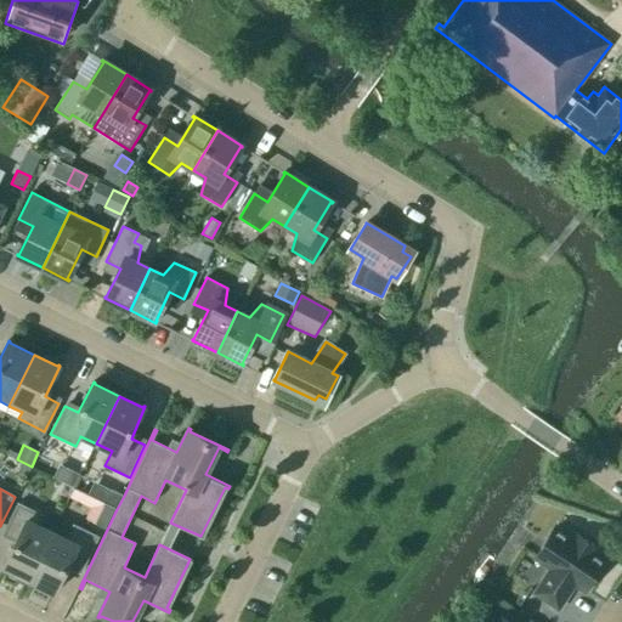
[(112,490),(105,504),(114,509),(117,509),(124,496),(112,490)]
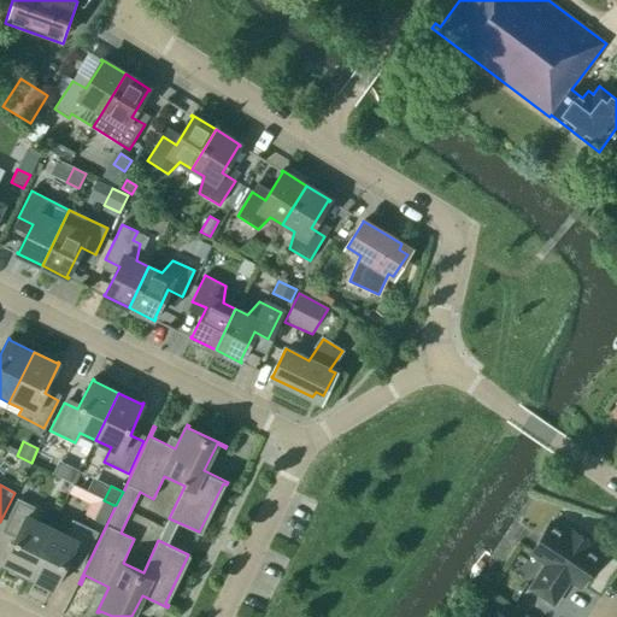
[(29,575),(52,529),(39,522),(45,512),(19,499),(5,527),(18,534),(3,565),(5,566),(6,564),(29,575)]
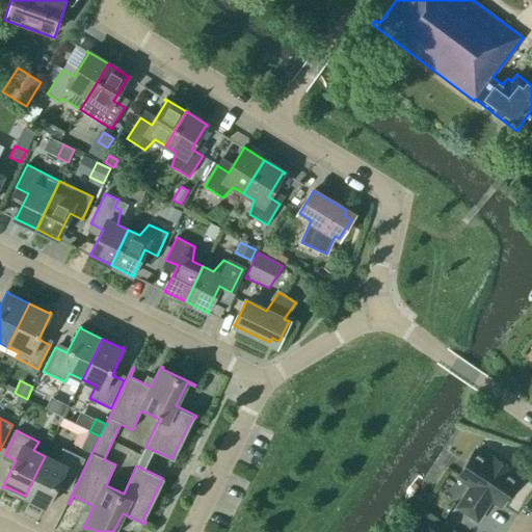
[(81,448),(90,452),(98,435),(89,431),(81,448)]
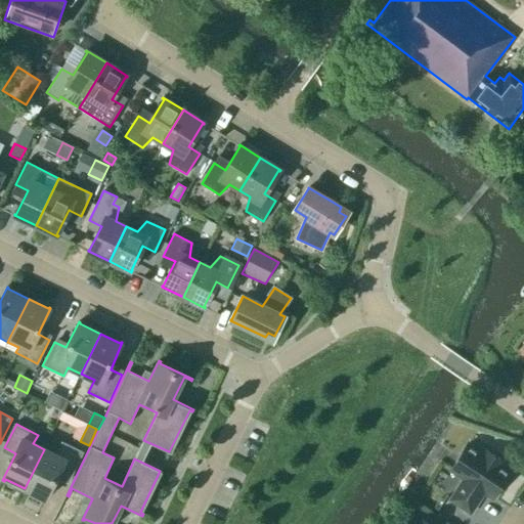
[(56,455),(44,449),(25,488),(45,498),(44,500),(46,500),(59,475),(71,481),(84,453),(62,443),(56,455)]
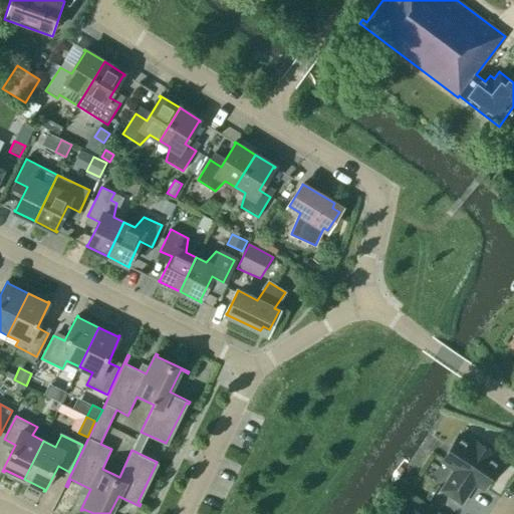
[(483,489),(500,463),(492,457),(494,454),(475,441),(473,444),(459,436),(442,461),(455,470),(442,490),(461,503),(475,483),(483,489)]
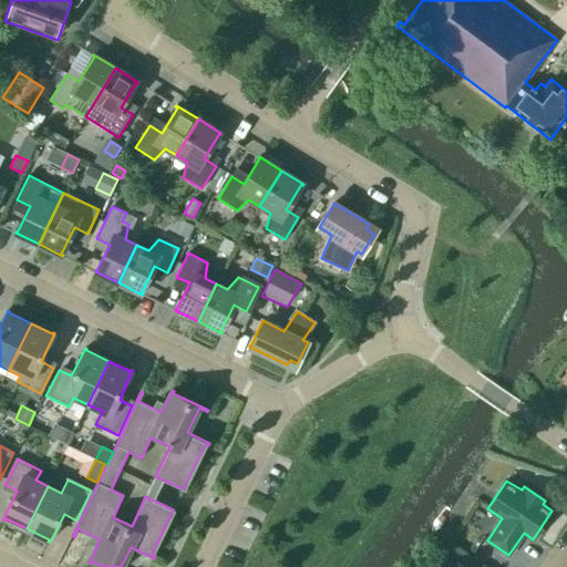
[(463,566),(455,562),(454,563),(445,557),(442,562),(440,560),(435,566),(463,566)]
